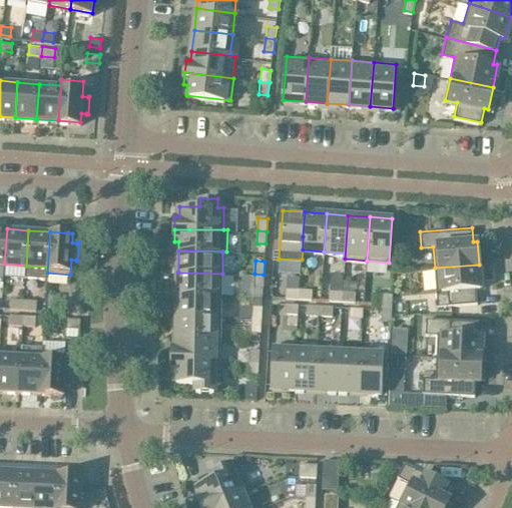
[(479,265),(435,268),(437,291),(448,290),(449,304),(478,302),(476,288),(480,287),(479,265)]
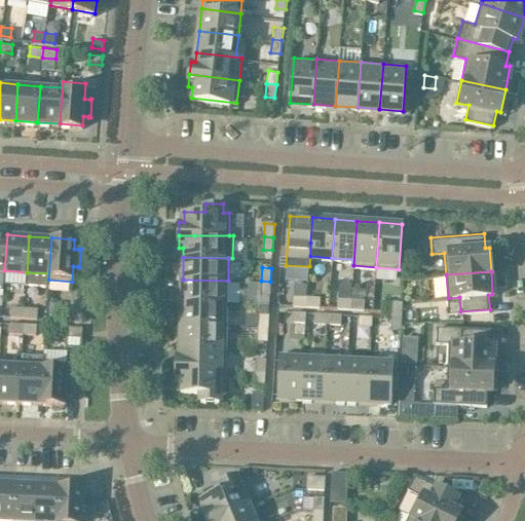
[(227,302),(228,281),(183,280),(182,301),(227,302)]
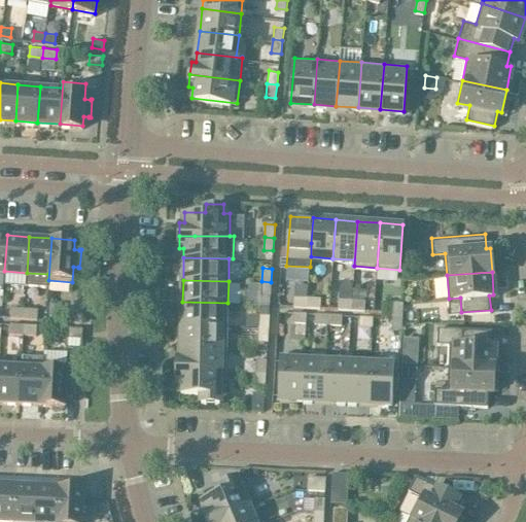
[(271,296),(271,282),(261,281),(260,294),(271,296)]
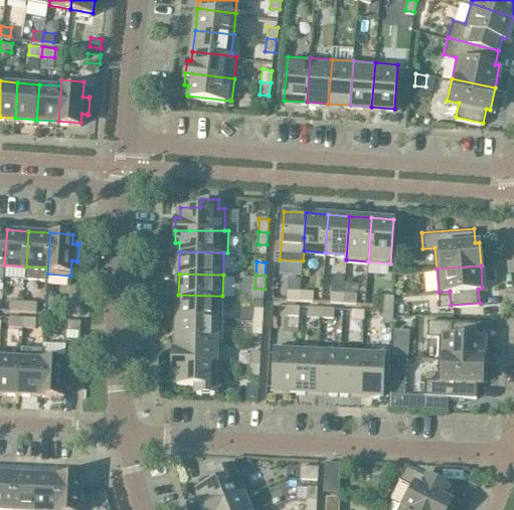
[(300,298),(301,289),(288,288),(287,297),(300,298)]
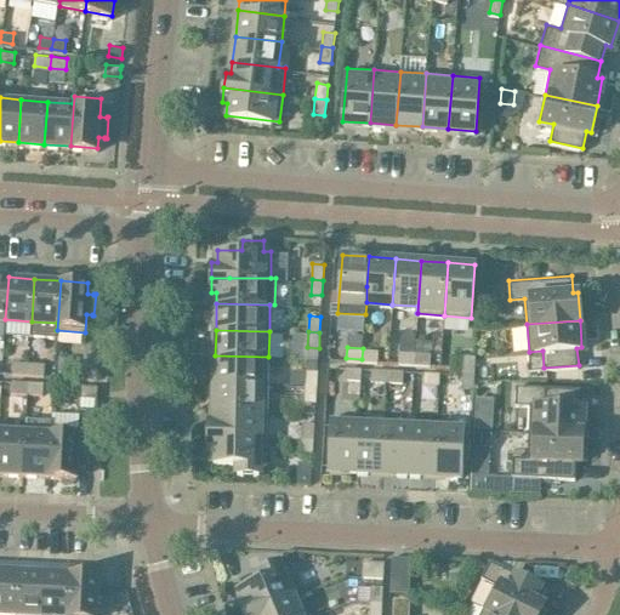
[(363,348),(362,359),(377,360),(379,348),(363,348)]
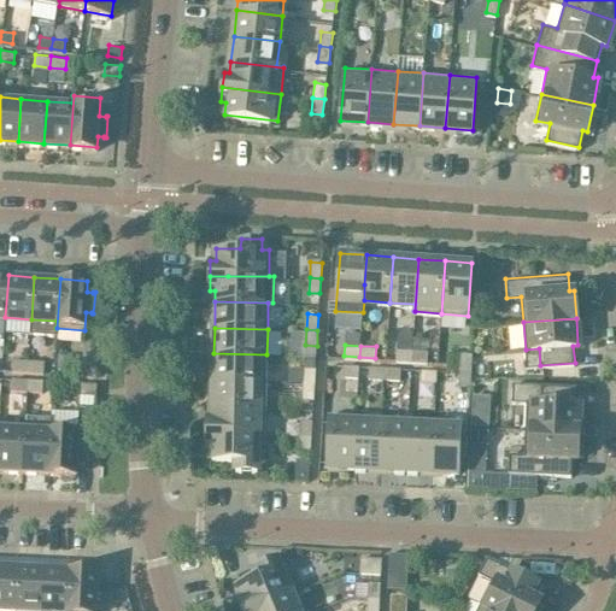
[(411,360),(412,348),(397,347),(396,359),(411,360)]
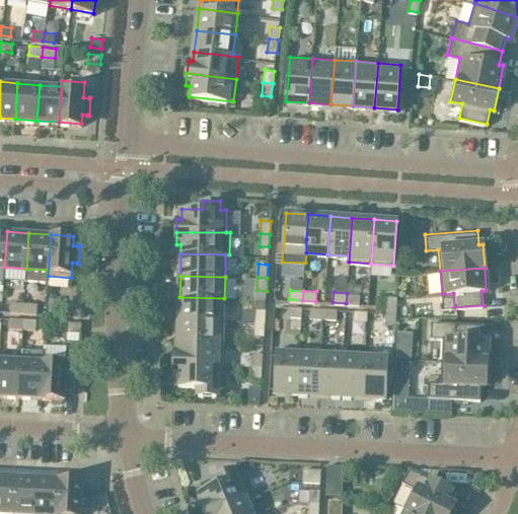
[(70,293),(69,313),(82,314),(83,293),(70,293)]
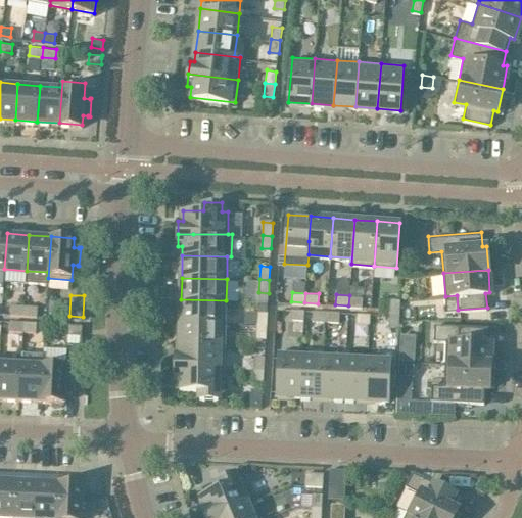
[(349,295),(348,305),(362,305),(363,296),(349,295)]
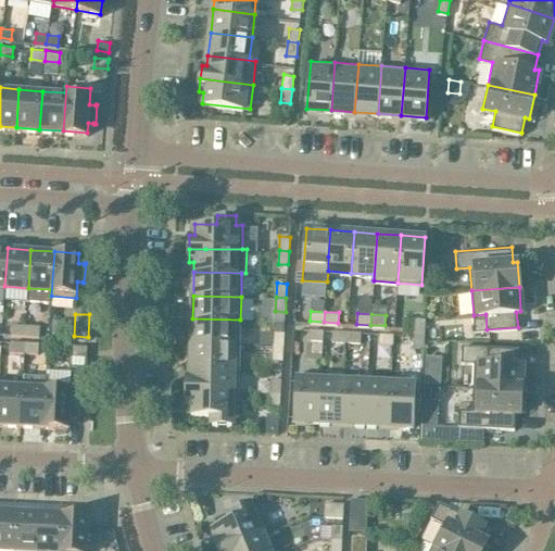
[(425,332),(426,317),(415,316),(415,330),(425,332)]
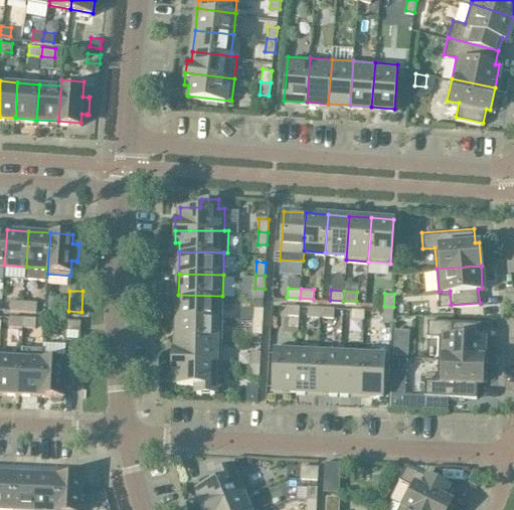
[(222,318),(222,296),(178,295),(178,317),(222,318)]
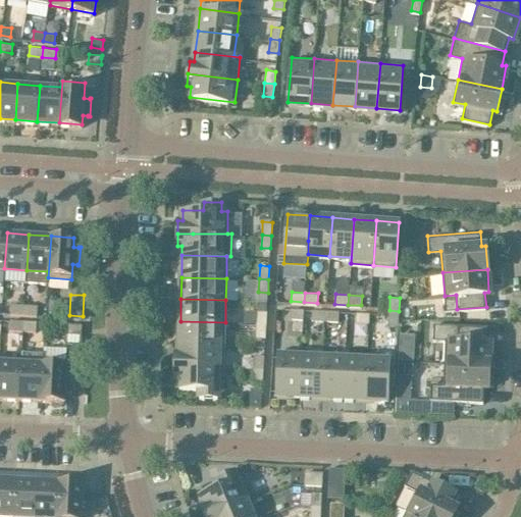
[(23,313),(24,303),(11,303),(10,312),(23,313)]
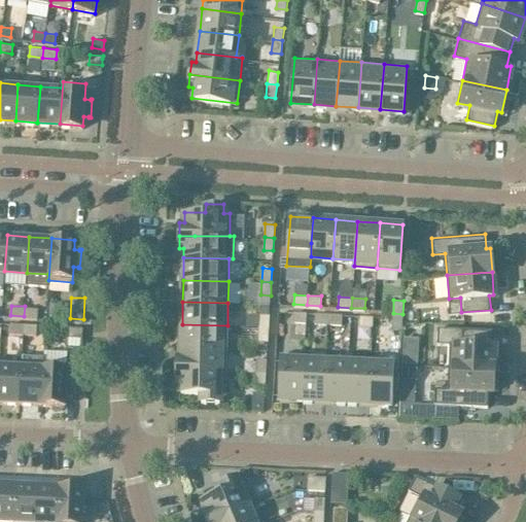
[(25,306),(24,316),(37,317),(38,307),(25,306)]
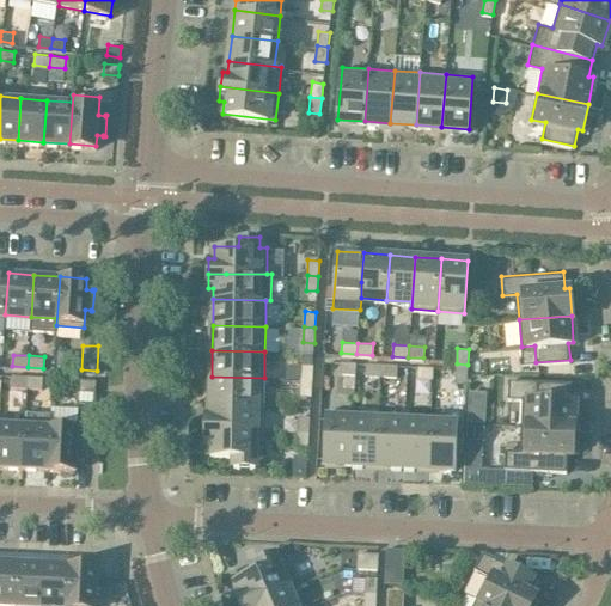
[(355,372),(356,361),(341,360),(341,372),(355,372)]
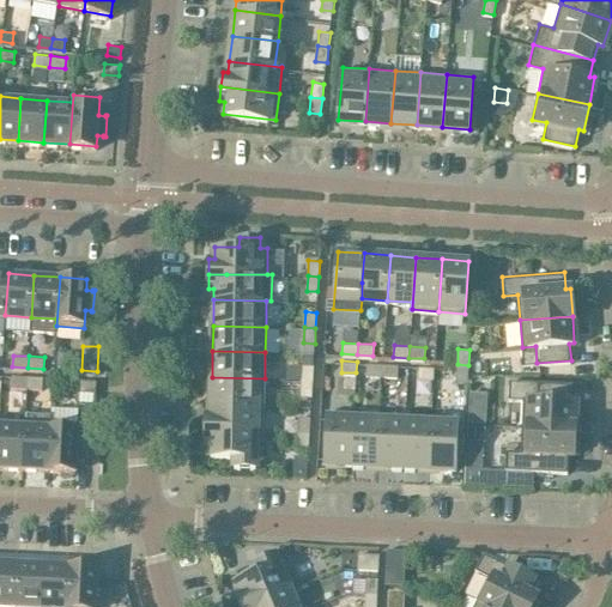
[(301,378),(313,380),(314,364),(302,363),(301,378)]
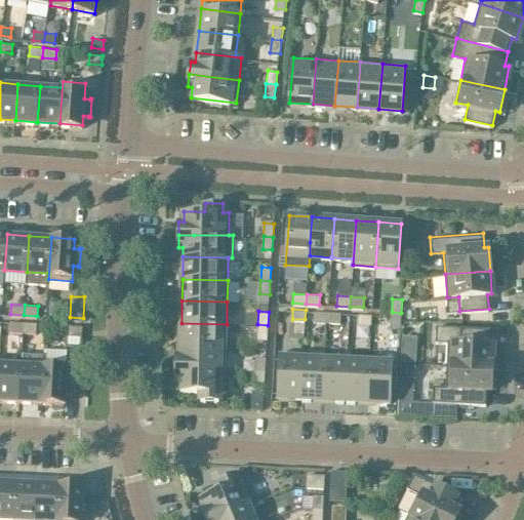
[(327,321),(327,311),(314,311),(314,320),(327,321)]
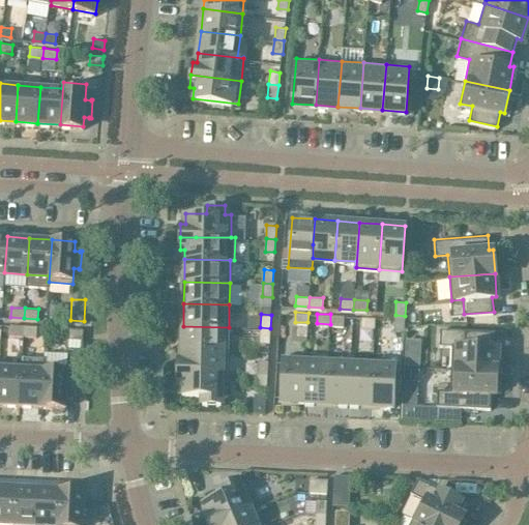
[(330,314),(330,324),(344,324),(344,315),(330,314)]
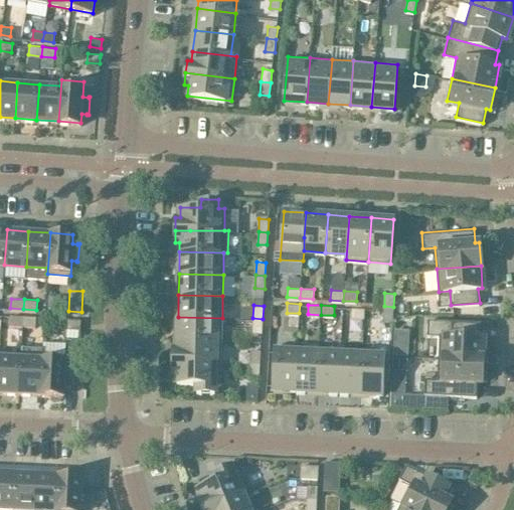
[(392,319),(393,307),(384,306),(383,319),(392,319)]
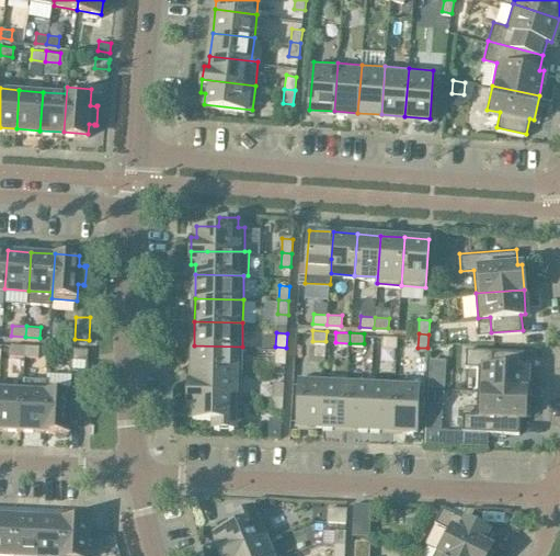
[(397,345),(397,336),(384,335),(383,345),(397,345)]
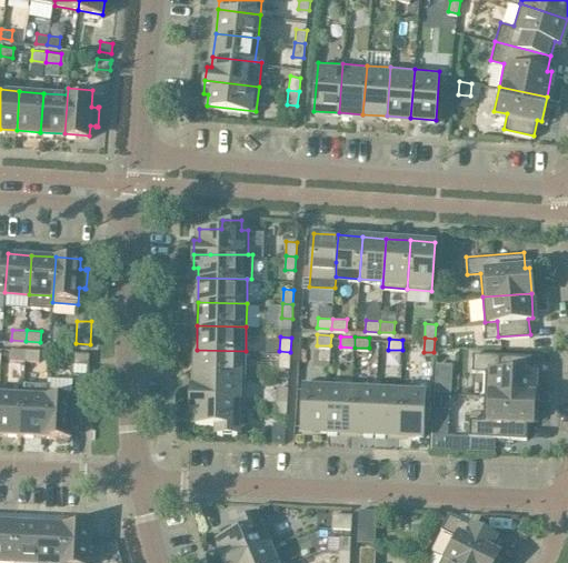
[(25,358),(26,348),(11,347),(10,357),(25,358)]
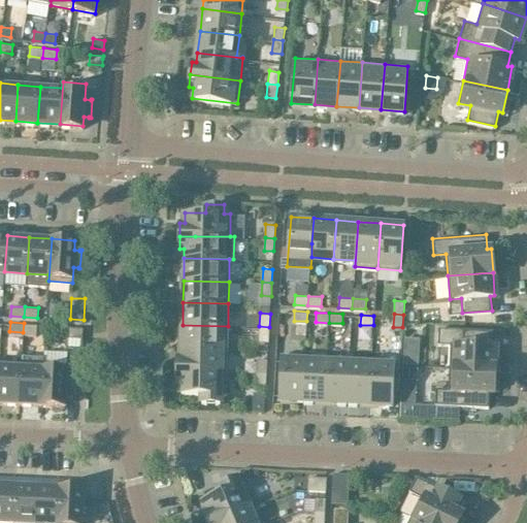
[(24,323),(23,332),(36,333),(37,324),(24,323)]
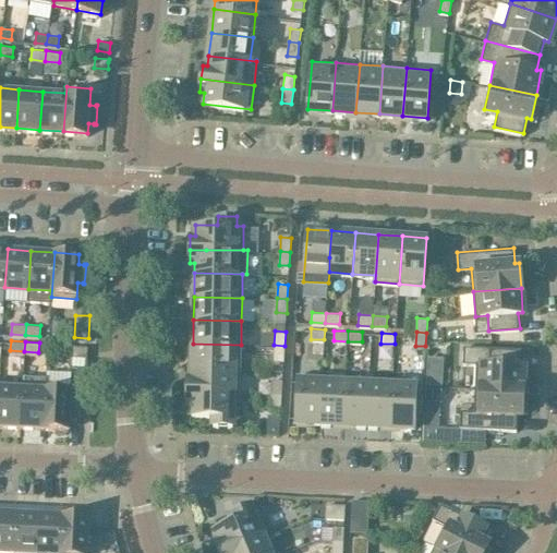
[(241,368),(241,345),(193,344),(193,368),(241,368)]
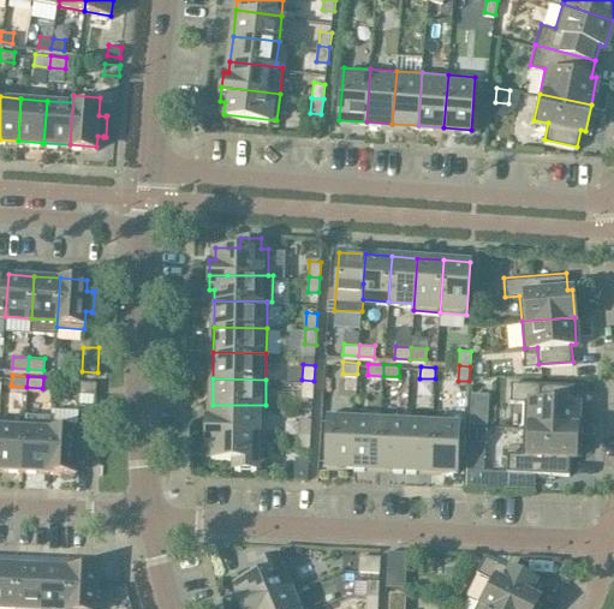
[(95,392),(96,380),(81,380),(81,390),(95,392)]
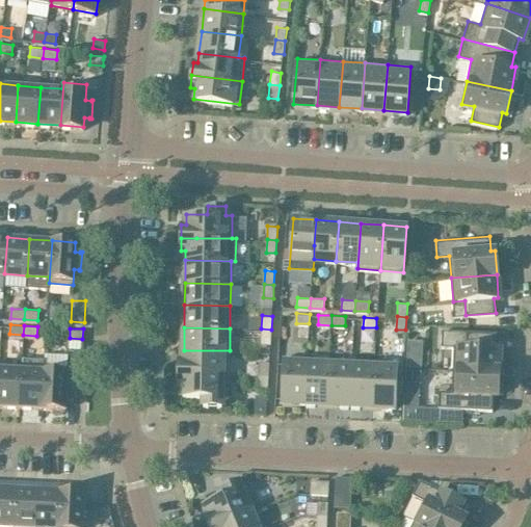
[(270,343),(271,330),(261,328),(261,342),(270,343)]
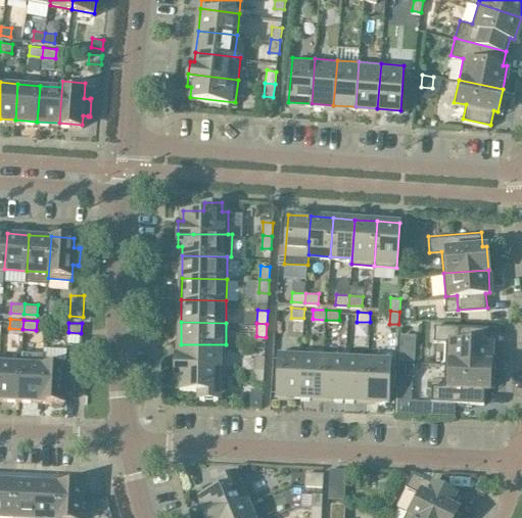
[(445,362),(490,364),(491,341),(487,340),(487,326),(459,325),(434,323),(433,339),(446,340),(445,362)]
